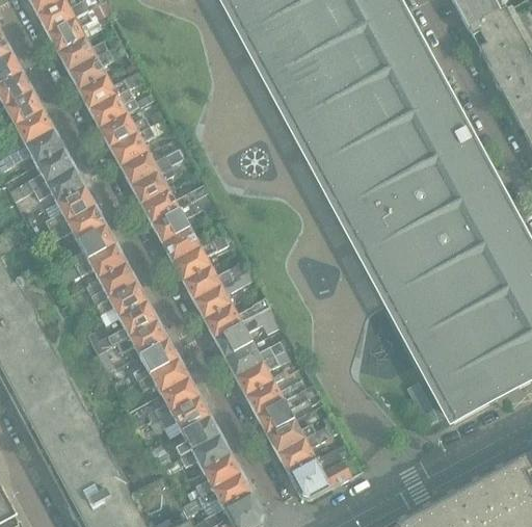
[(64,0),(29,0),(30,2),(37,15),(64,0)]
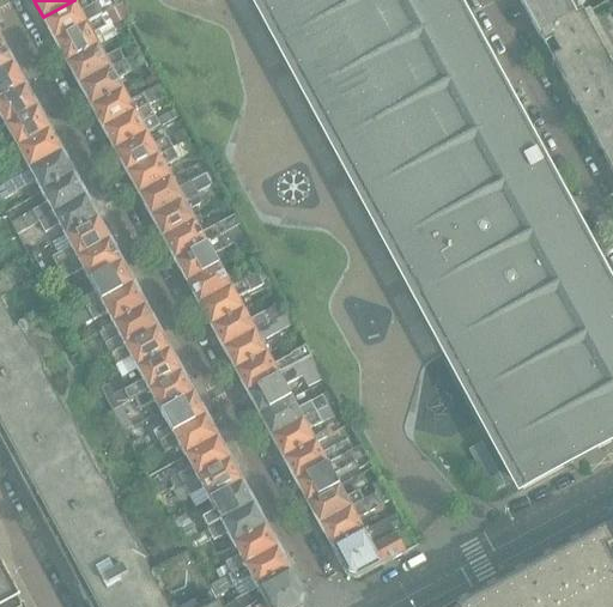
[(54,38),(122,0),(91,0),(92,2),(79,10),(74,0),(43,17),(49,29),(54,38)]
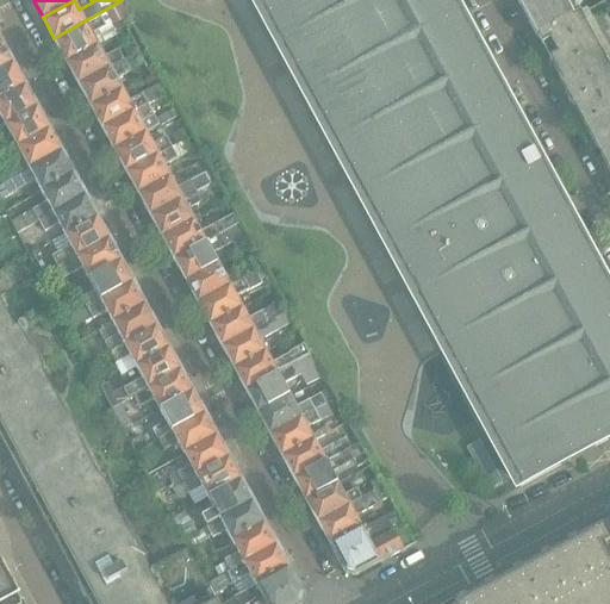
[(98,42),(117,31),(112,22),(129,13),(122,0),(54,38),(58,47),(58,45),(66,58),(98,42)]
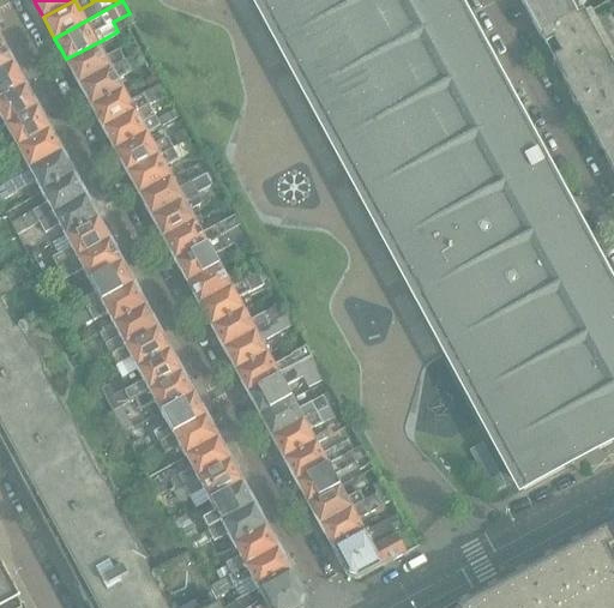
[(613,435),(613,290),(519,116),(462,10),(417,34),(399,0),(266,0),(293,49),(288,52),(302,77),(306,74),(527,482),(613,435)]
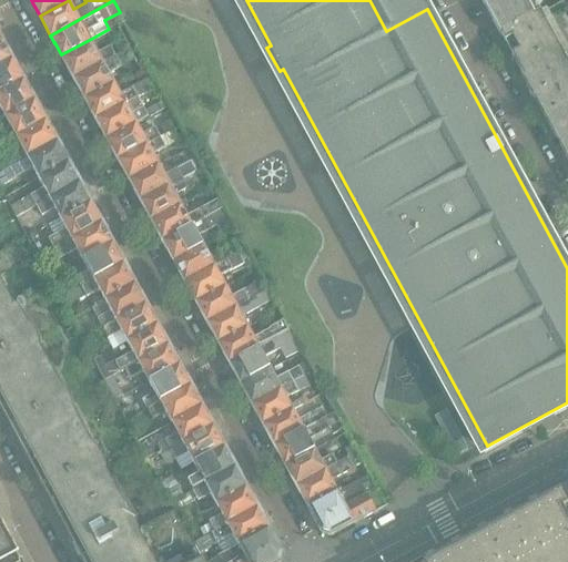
[(369,0),(386,31),(427,9),(422,0),(369,0)]
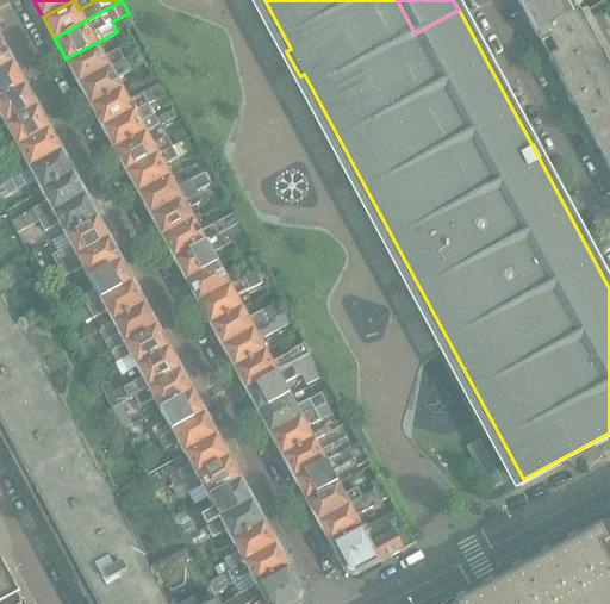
[(518,0),(529,19),(536,32),(573,12),(566,0),(518,0)]
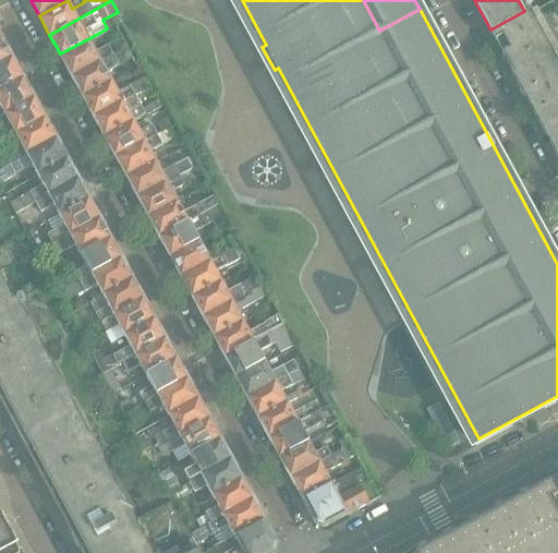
[(557,148),(557,59),(531,10),(525,13),(524,11),(490,29),(495,37),(498,36),(505,48),(501,49),(556,149),(557,148)]
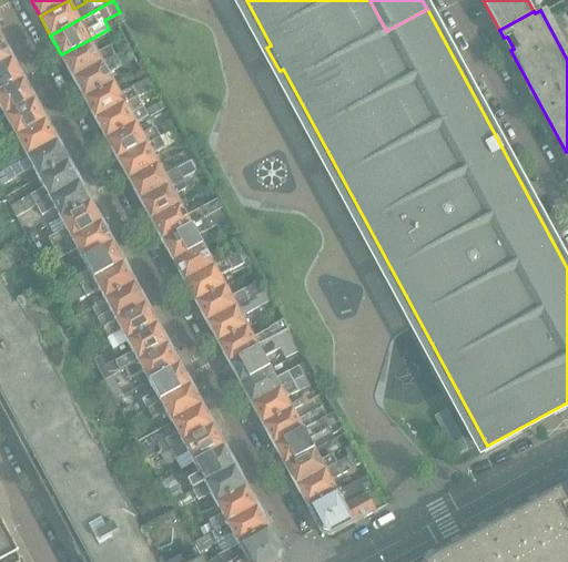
[(0,59),(10,54),(0,36),(0,59)]
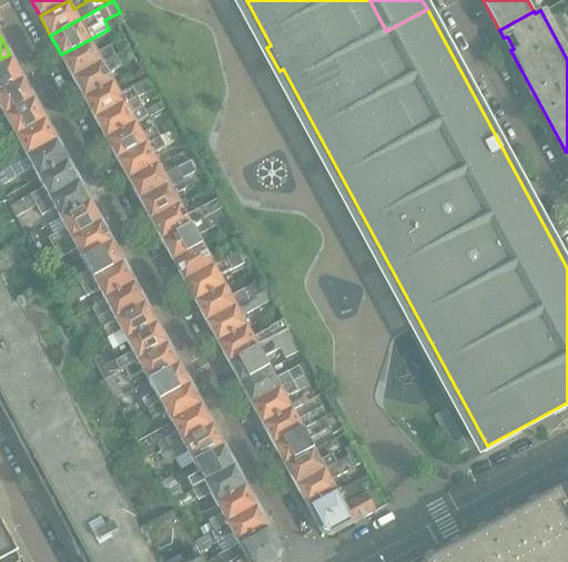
[(72,75),(114,51),(113,49),(109,42),(97,49),(91,39),(61,54),(68,68),(72,75)]
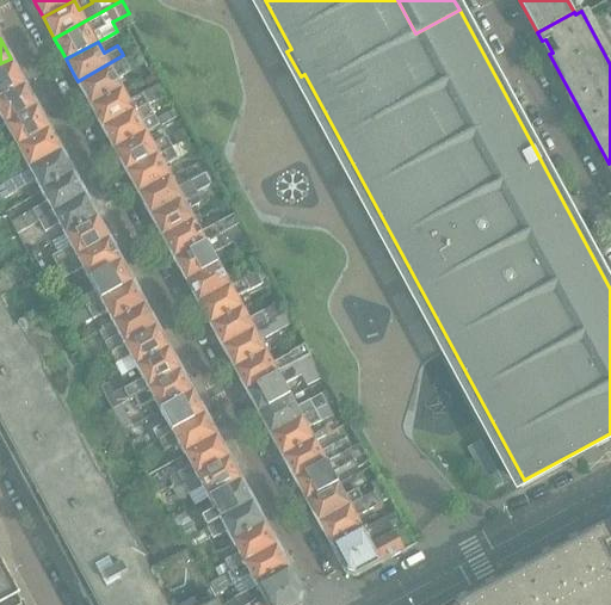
[(123,85),(117,74),(144,59),(141,53),(137,48),(129,53),(123,55),(78,81),(82,90),(90,103),(123,85)]
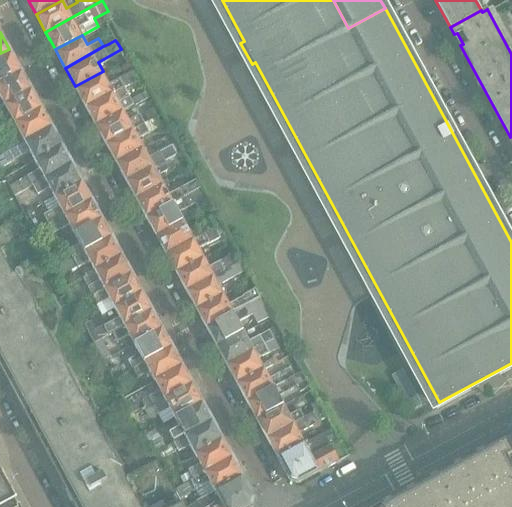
[(0,80),(20,69),(9,49),(0,53),(0,80)]
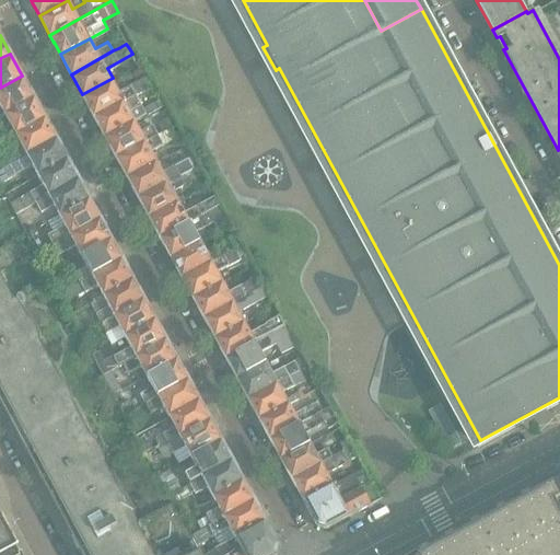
[(93,115),(136,92),(155,81),(150,70),(118,88),(113,78),(82,94),(89,106),(89,107),(93,115)]
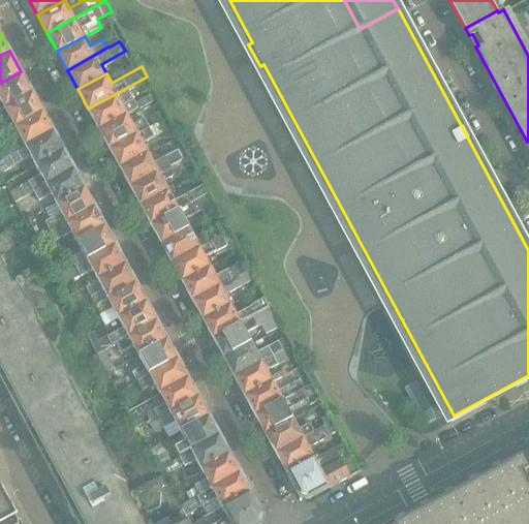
[(0,108),(31,90),(21,71),(0,83),(0,108)]
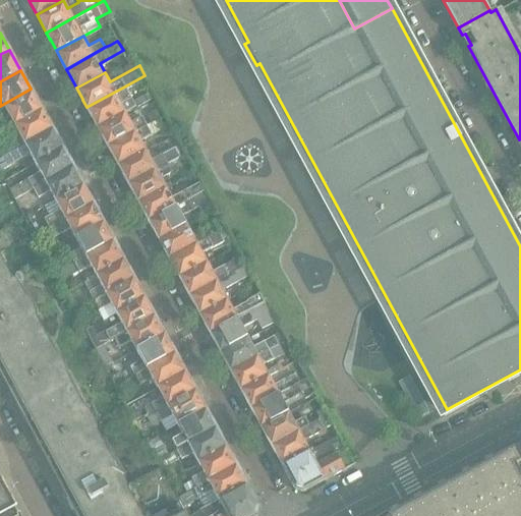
[(125,110),(120,101),(131,94),(126,86),(87,107),(91,114),(97,125),(125,110)]
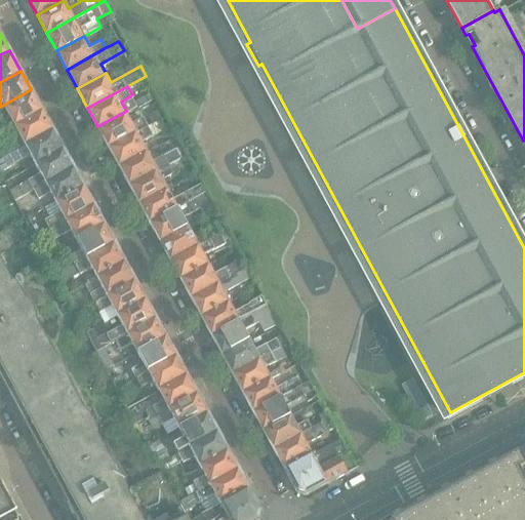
[(137,105),(155,94),(152,88),(134,98),(137,105)]
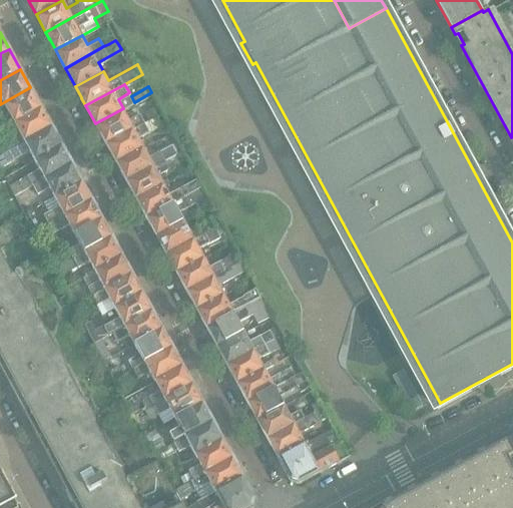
[(40,106),(39,103),(30,87),(0,104),(0,115),(8,111),(13,121),(40,106)]
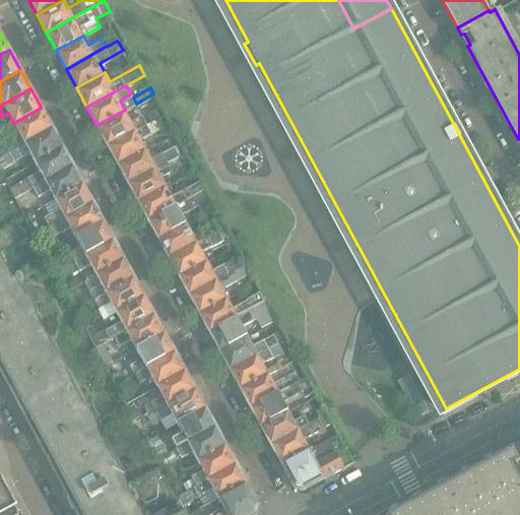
[(139,137),(150,131),(151,132),(161,126),(163,128),(171,124),(159,103),(145,110),(150,119),(146,122),(107,143),(111,151),(118,163),(145,147),(139,137)]
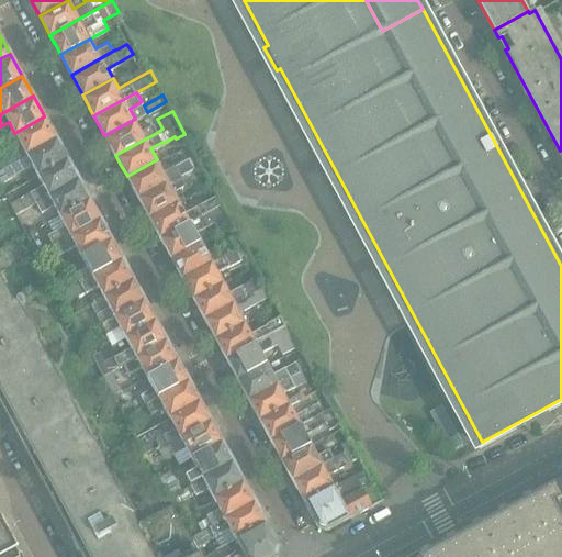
[(8,163),(56,137),(44,117),(14,133),(20,143),(4,152),(8,157),(6,158),(8,163)]
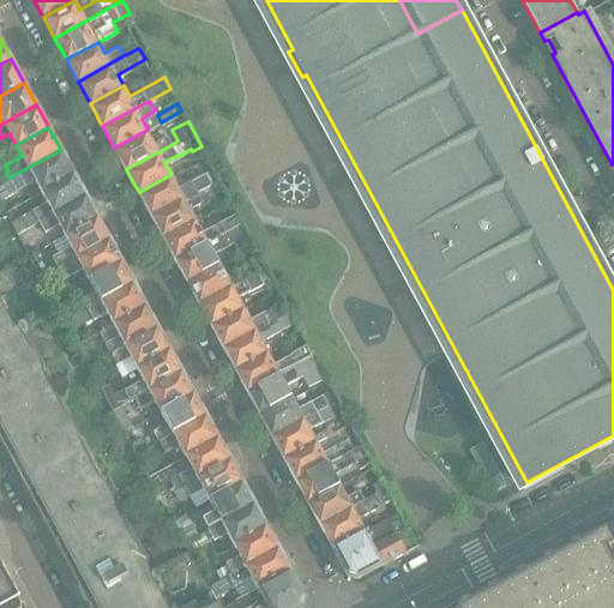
[(126,169),(173,144),(166,133),(154,140),(148,130),(114,148),(121,161),(126,169)]
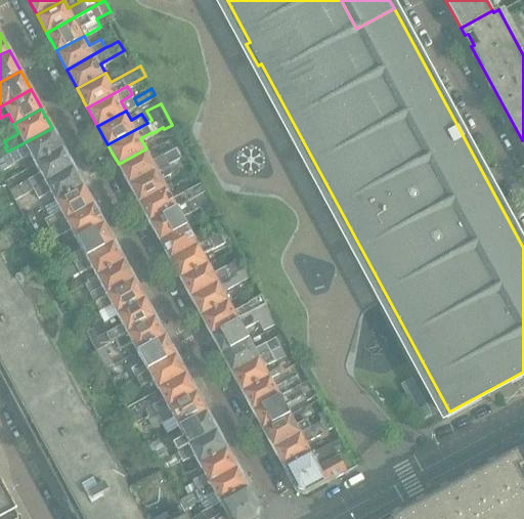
[(7,165),(30,153),(34,161),(61,146),(52,128),(7,152),(0,156),(0,167),(5,177),(12,174),(7,165)]
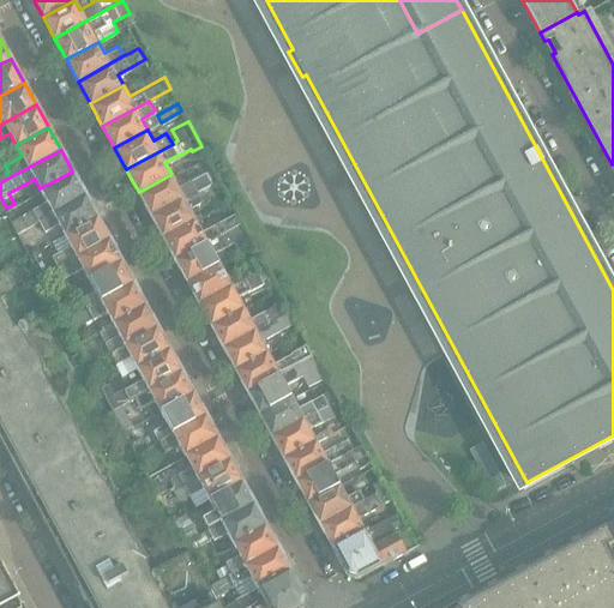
[(150,215),(197,188),(217,178),(211,167),(197,175),(196,174),(178,185),(172,174),(139,192),(145,204),(145,205),(146,206),(150,215)]
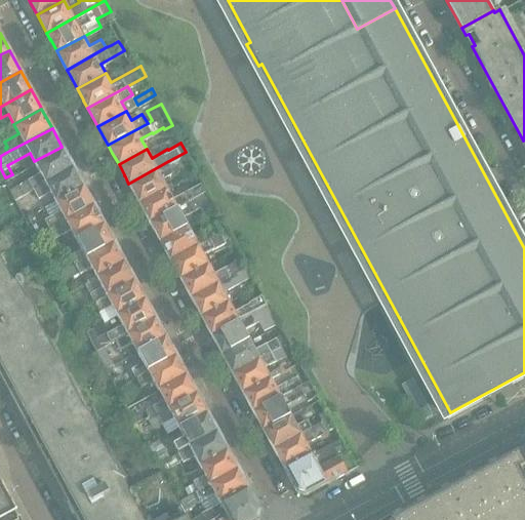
[(16,196),(72,165),(62,147),(34,161),(39,170),(11,187),(16,196)]
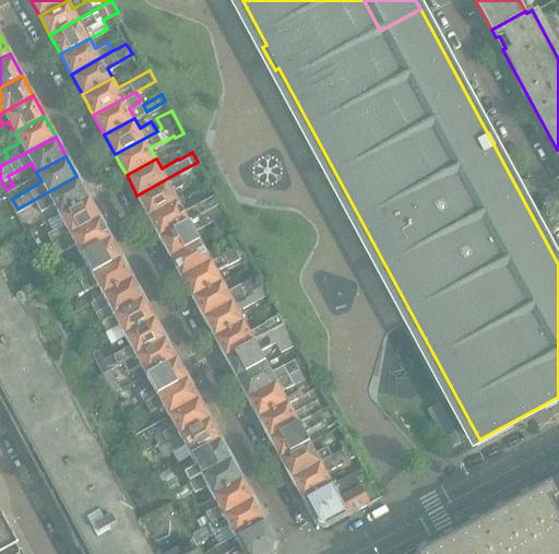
[(178,198),(173,188),(183,181),(179,172),(137,196),(141,203),(141,202),(147,214),(178,198)]
